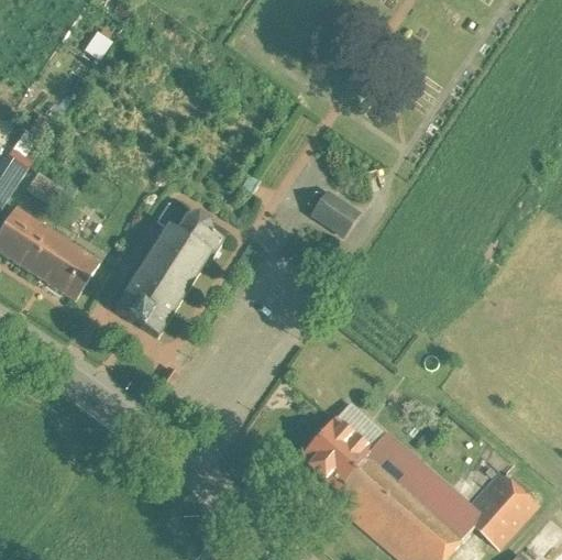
[(30,171),(8,156),(0,166),(0,185),(13,195),(30,171)]
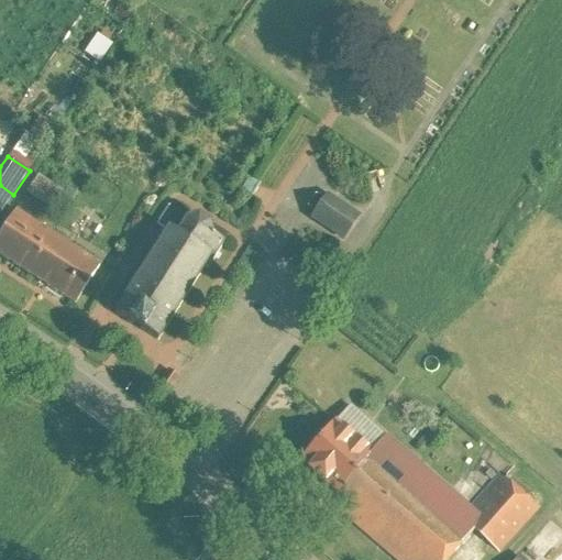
[(354,215),(323,193),(309,215),(339,235),(354,215)]
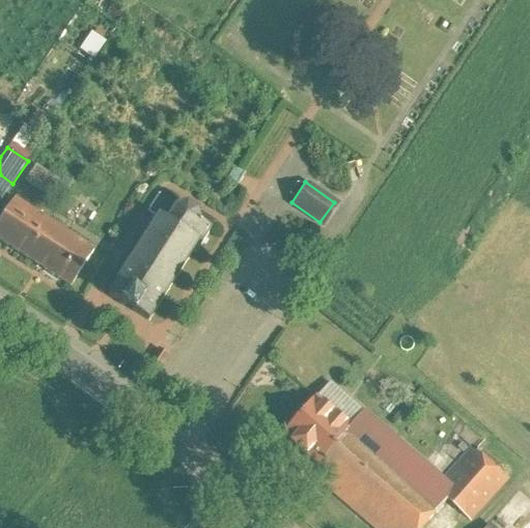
[(17,195),(0,219),(0,239),(71,286),(95,249),(17,195)]
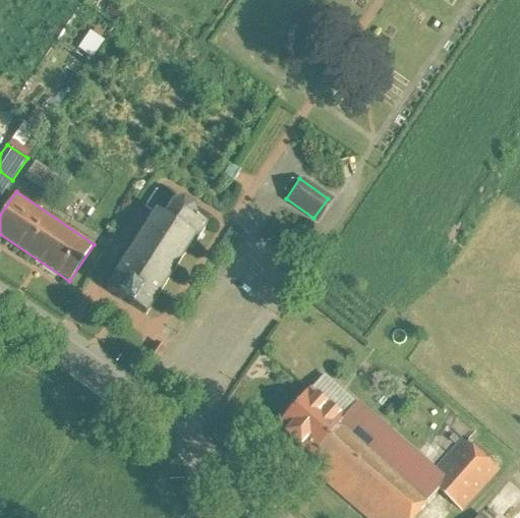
[(104,287),(141,311),(191,232),(153,209),(104,287)]
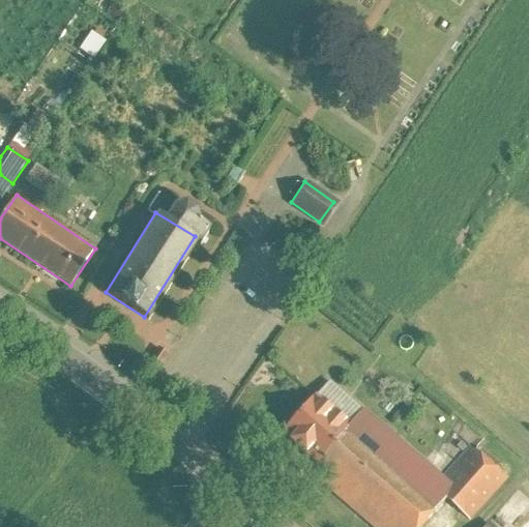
[(159,366),(171,352),(160,344),(149,358),(159,366)]
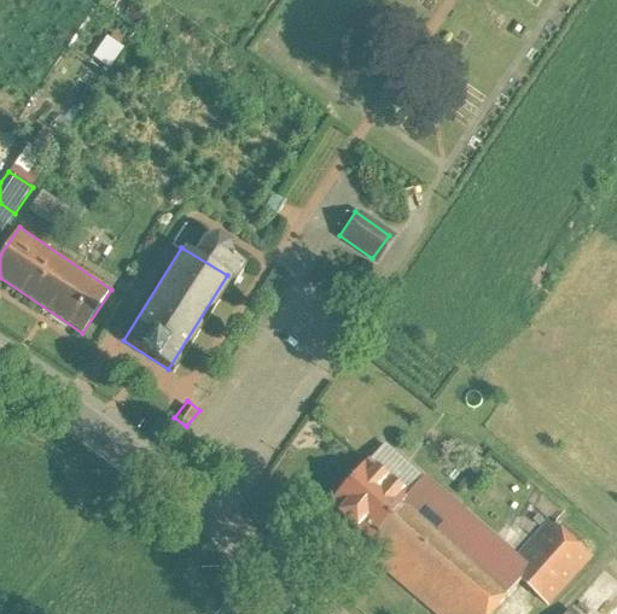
[(325,502),(366,538),(407,492),(366,456),(325,502)]
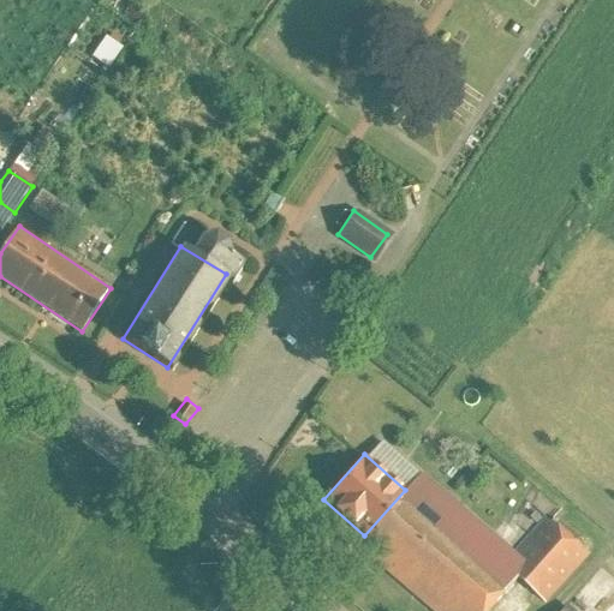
[(549,514),(517,551),(423,469),(405,490),(364,535),(359,540),(440,610),(481,610),(516,573),(548,600),(591,551),(549,514)]
